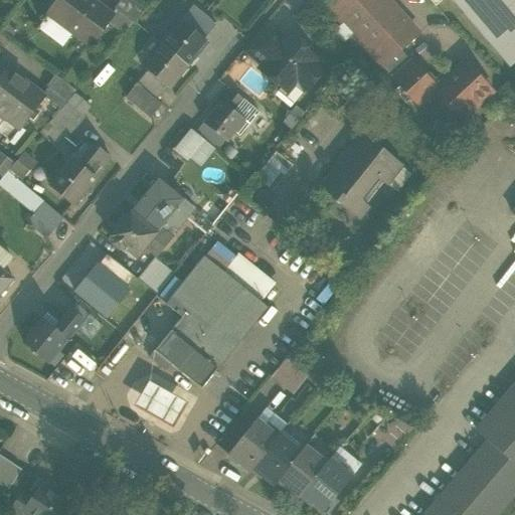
[(113,15),(93,0),(56,0),(46,14),(90,47),(113,15)]
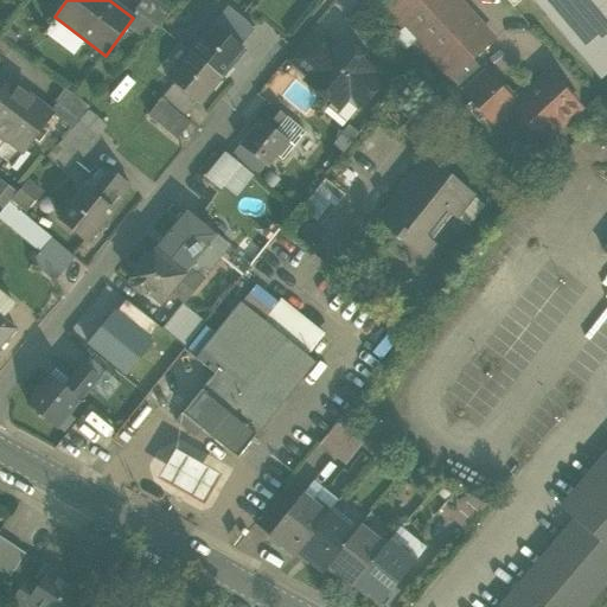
[(170,11),(155,0),(141,0),(135,8),(158,26),(170,11)]
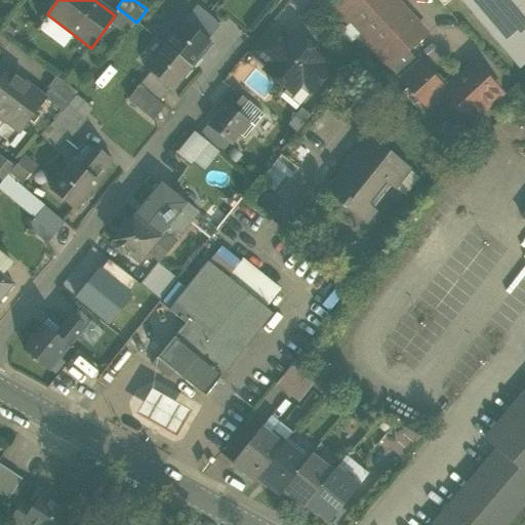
[(426,35),(394,0),(341,0),(334,7),(350,25),(340,33),(350,43),(359,35),(390,68),(408,51),(426,35)]
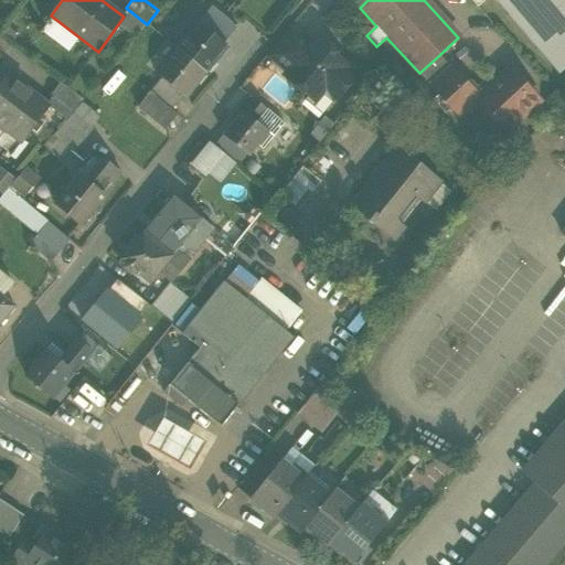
[(564,0),(489,0),(557,80),(564,72),(564,0)]
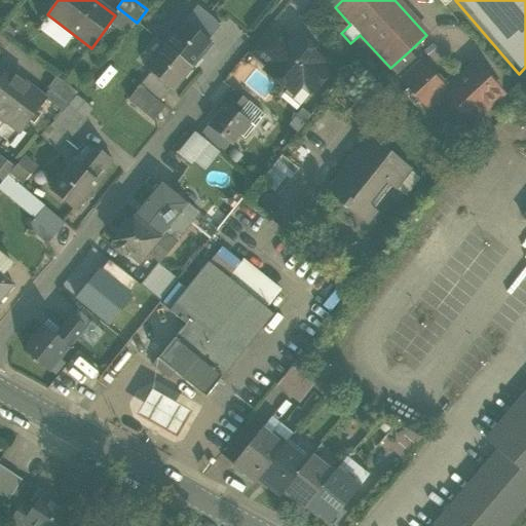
[(220,25),(196,5),(187,17),(211,37),(220,25)]
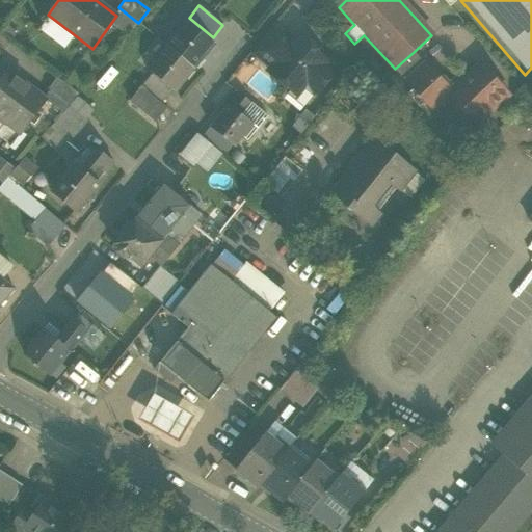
[(214,45),(186,22),(166,46),(194,69),(214,45)]
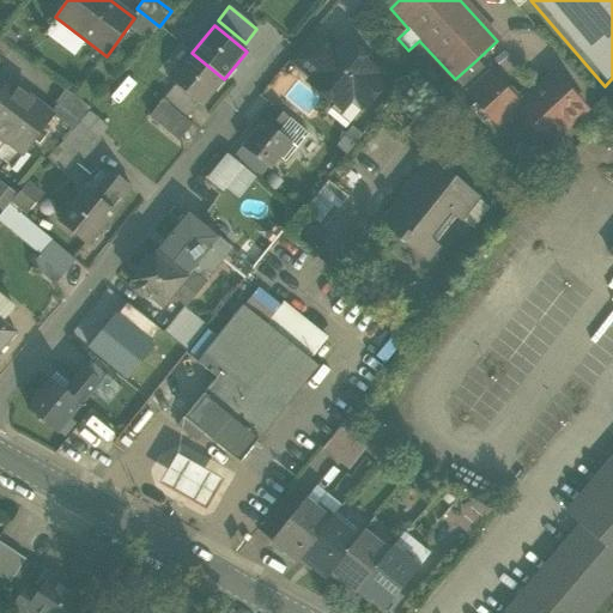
[(316,32),(292,62),(304,72),(329,43),(316,32)]
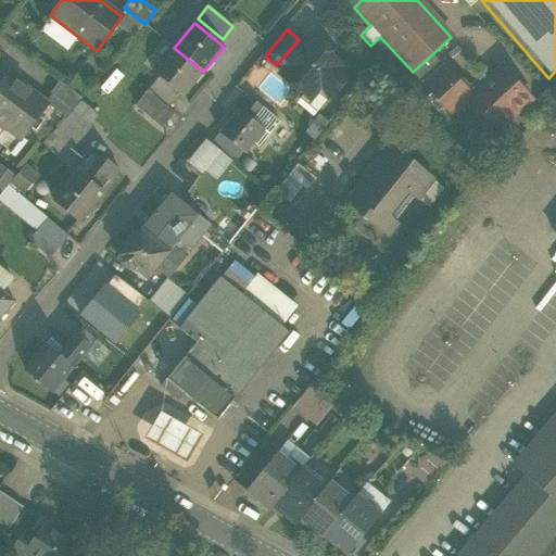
[(311,38),(305,45),(299,39),(276,65),(283,71),(280,75),(303,93),(300,98),(317,112),(346,76),(337,68),(339,64),(329,55),(328,52),(311,38)]
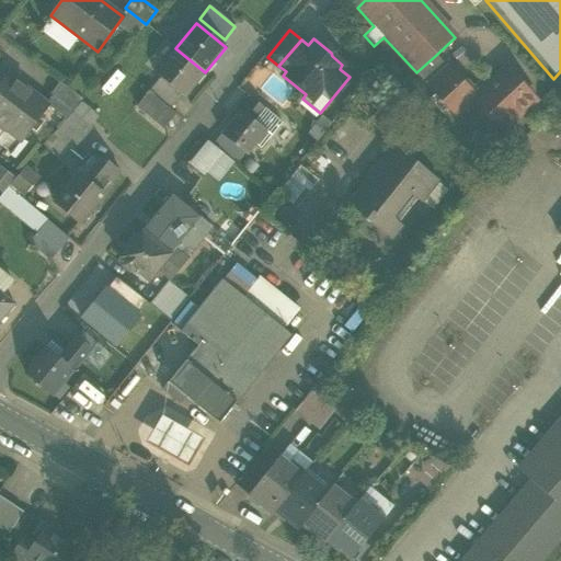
[(205,72),(175,48),(155,73),(160,78),(180,94),(181,94),(183,98),(205,72)]
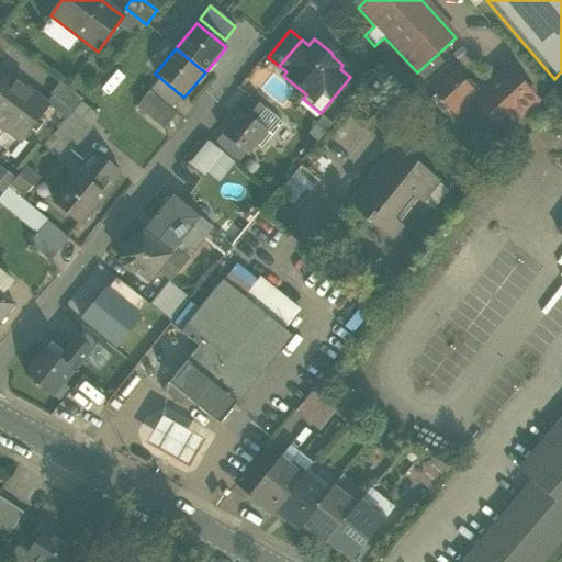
[(437,55),(417,72),(426,82),(446,65),(437,55)]
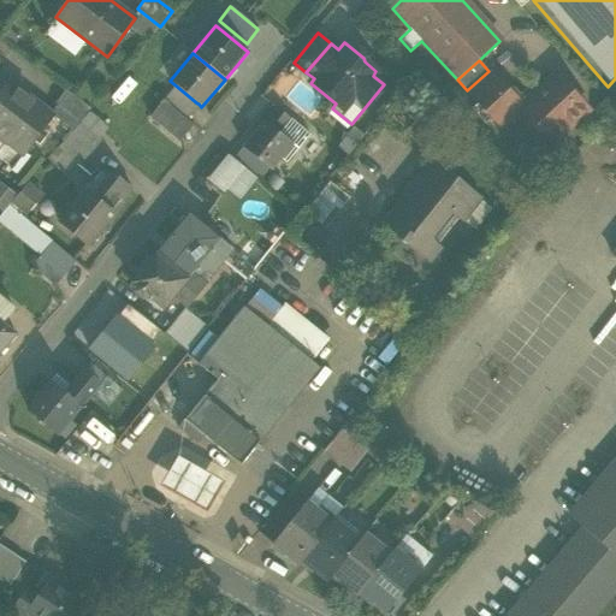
[(491,75),(471,94),(479,104),(491,117),(501,128),(519,110),(521,106),(491,75)]
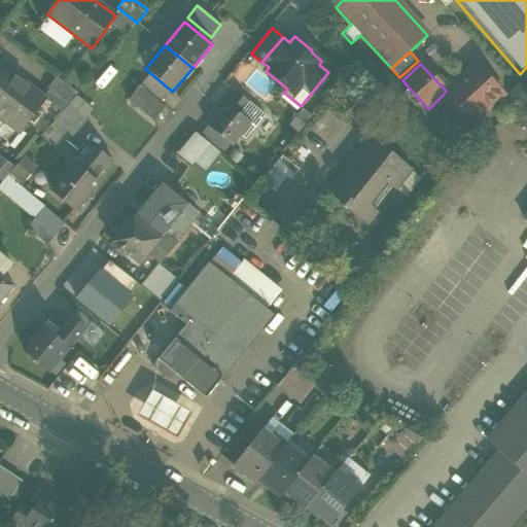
[(475,65),(446,91),(444,94),(471,124),(502,95),(475,65)]
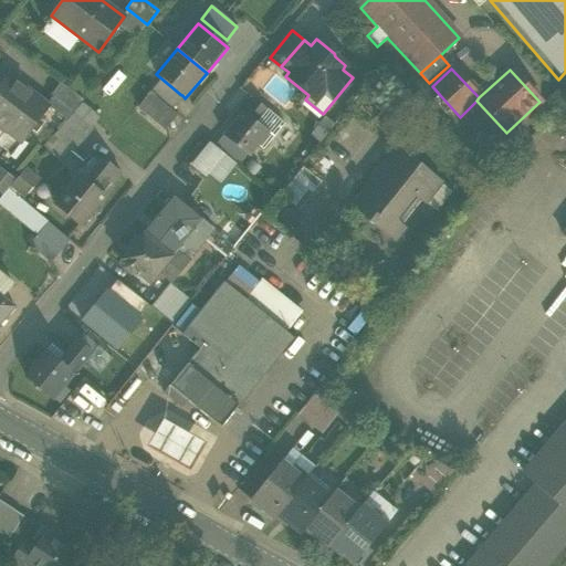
[(45,104),(7,75),(0,84),(0,136),(6,129),(21,142),(48,106),(45,104)]
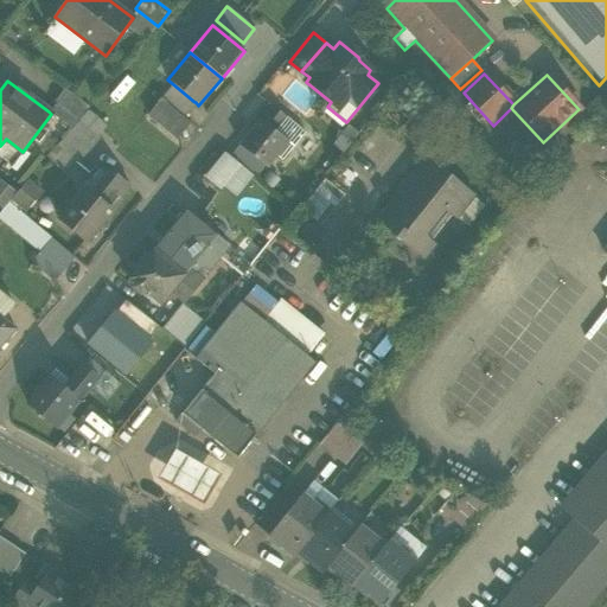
[(195,102),(173,84),(161,98),(183,117),(196,102),(195,102)]
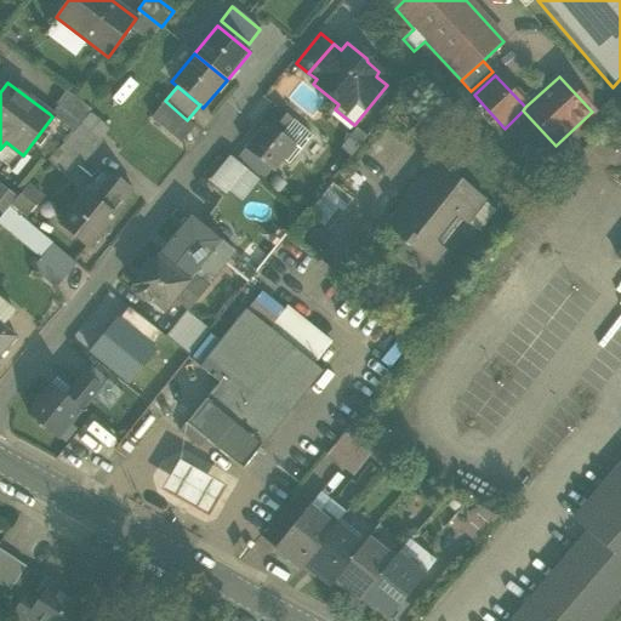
[(91,109),(66,90),(56,104),(57,106),(80,123),(91,109)]
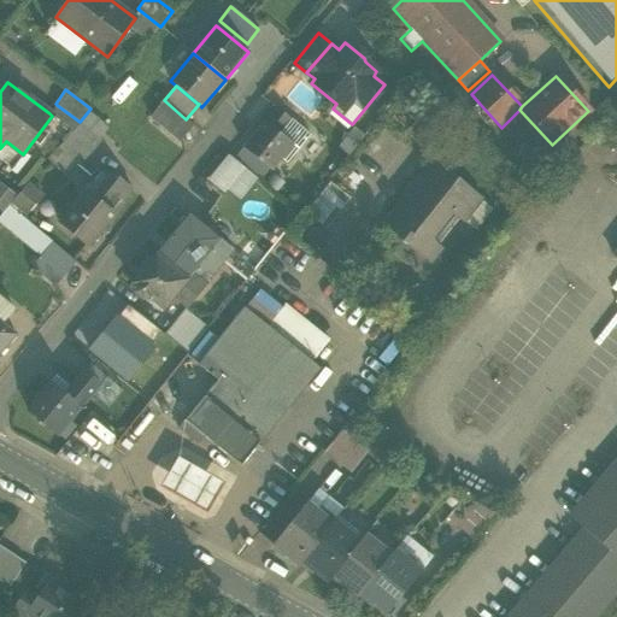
[(492,117),(480,104),(474,109),(486,123),(492,117)]
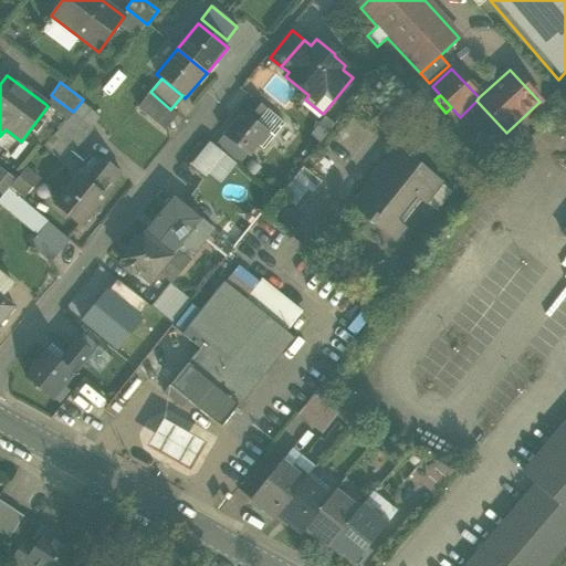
[(73,112),(52,96),(45,104),(48,106),(65,119),(73,112)]
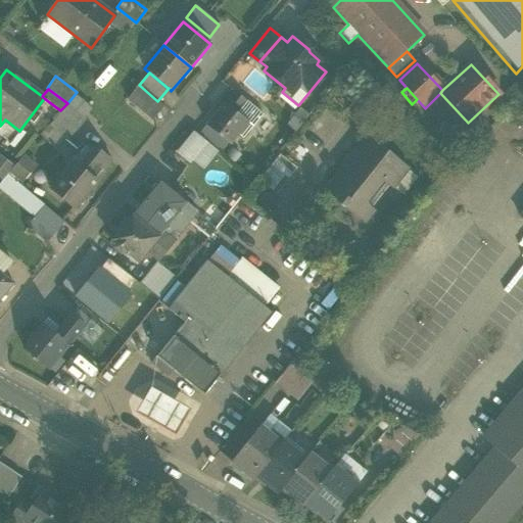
[(234,91),(224,103),(237,113),(246,101),(234,91)]
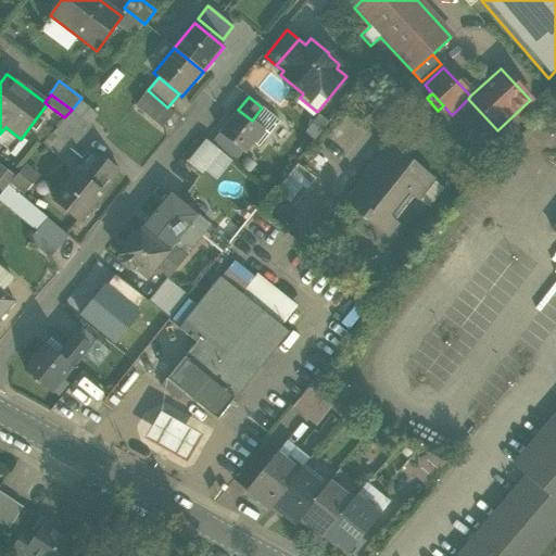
[(252,121),(238,110),(236,113),(231,110),(227,115),(231,118),(219,134),(238,148),(244,153),(264,129),(268,134),(282,117),(266,104),(263,108),(262,108),(252,121)]
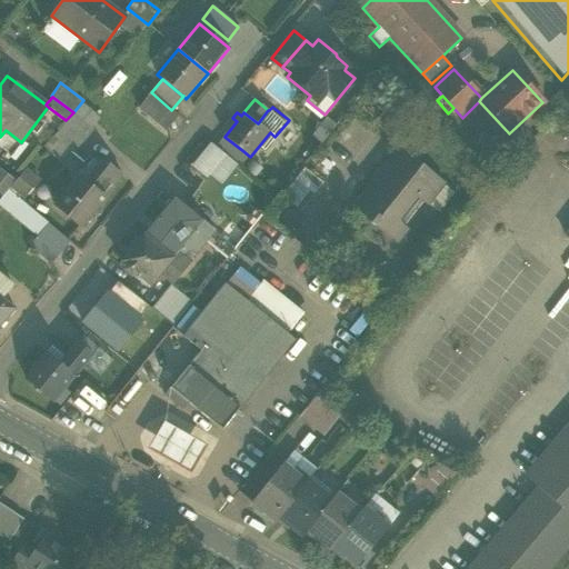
[(93,129),(75,112),(65,125),(83,141),(93,129)]
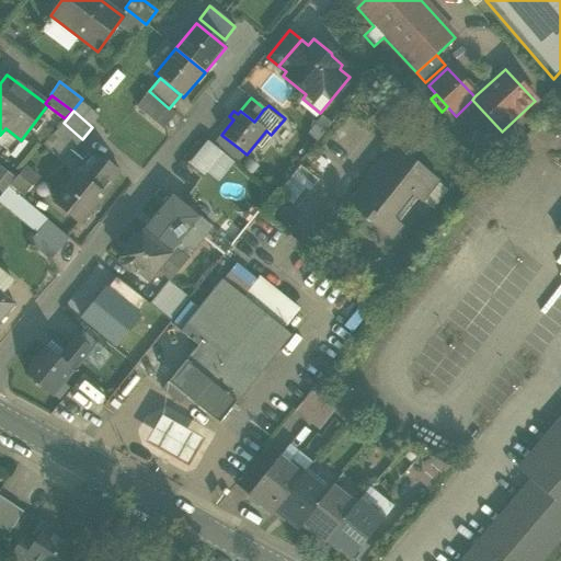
[(64,123),(43,145),(58,160),(68,148),(71,151),(82,139),(64,123)]
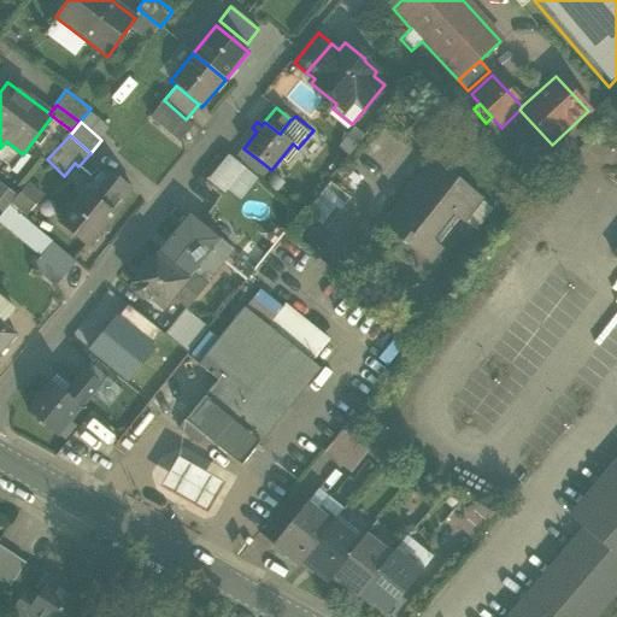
[(264,164),(244,148),(234,159),(254,176),(264,164)]
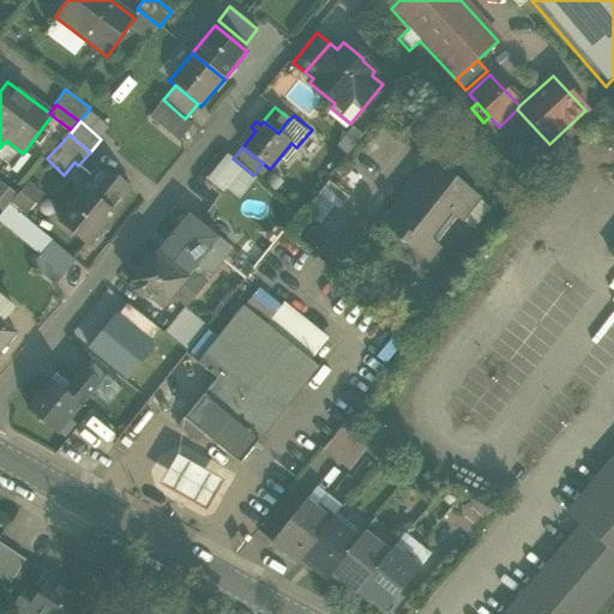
[(223,152),(204,176),(235,200),(254,176),(223,152)]
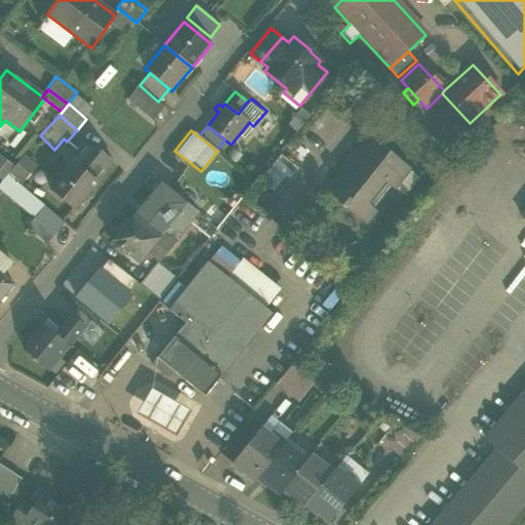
[(367,137),(337,174),(340,176),(328,193),(344,205),(342,206),(346,209),(351,203),(361,211),(386,182),(395,189),(409,170),(367,137)]
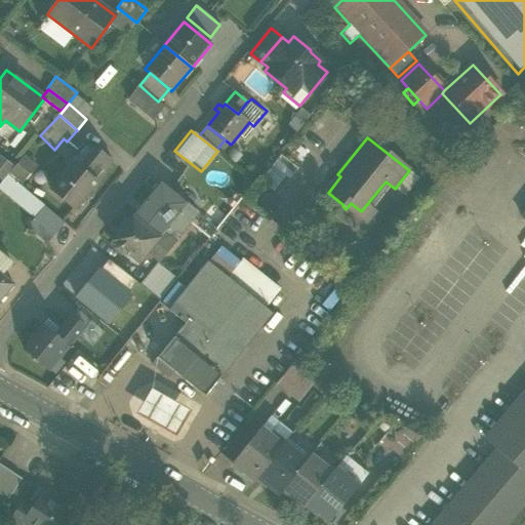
[(97,154),(87,145),(73,162),(95,182),(112,162),(99,152),(97,154)]
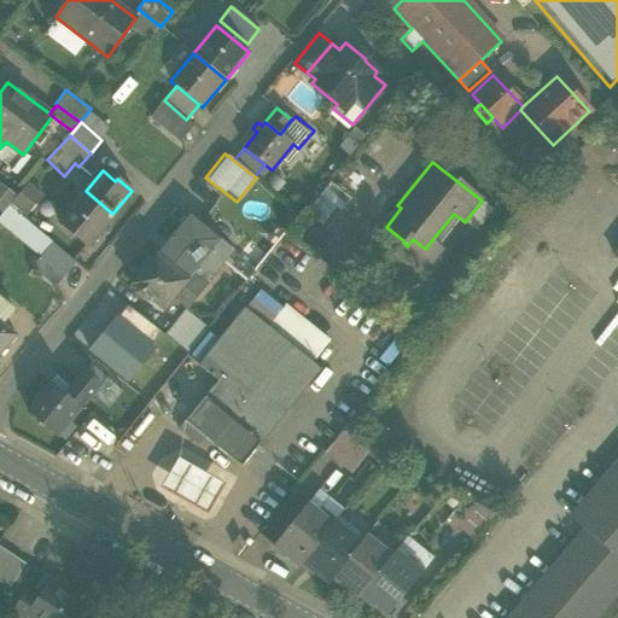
[(0,211),(10,202),(24,215),(42,193),(28,180),(15,194),(0,181),(0,211)]
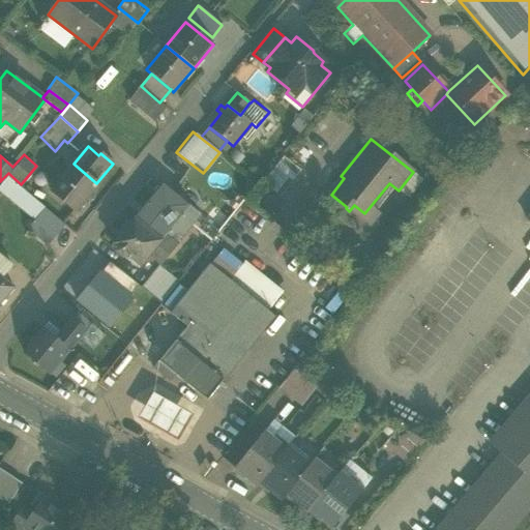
[(284,156),(262,183),(280,198),(301,171),(284,156)]
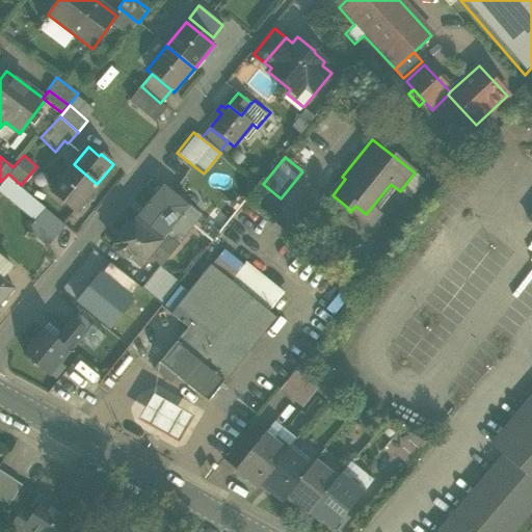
[(74,164),(50,192),(76,213),(99,185),(97,184),(74,164)]
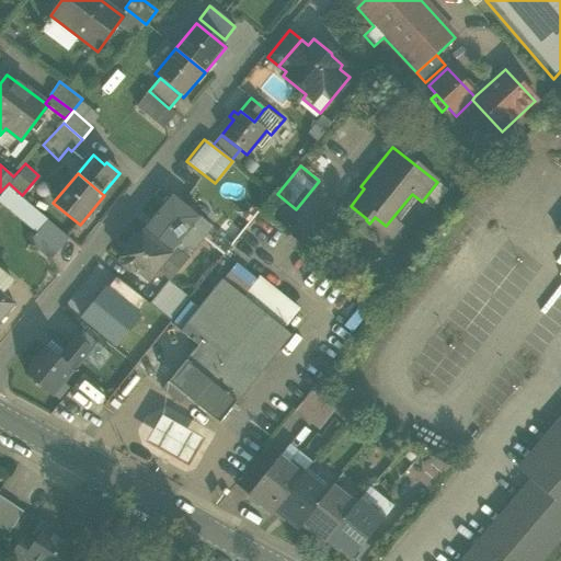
[(198,218),(171,196),(162,206),(190,229),(198,218)]
